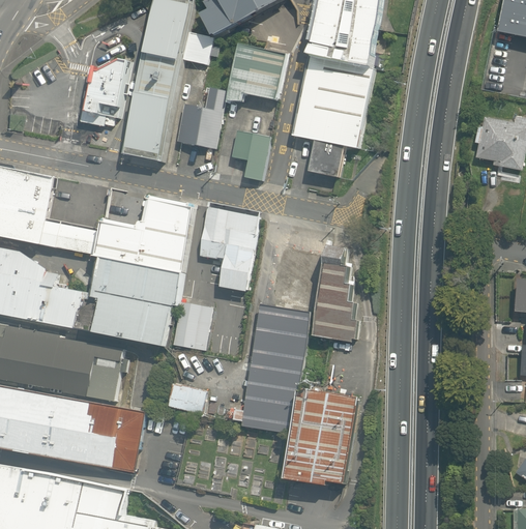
[(185,30),(193,0),(151,0),(120,152),(161,160),(179,58),(185,30)]
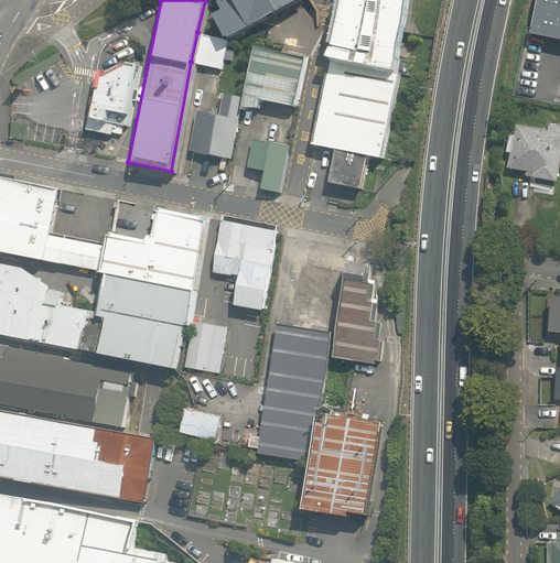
[(217,0),(215,1),(219,9),(211,13),(224,36),(246,24),(246,25),(292,0),(217,0)]
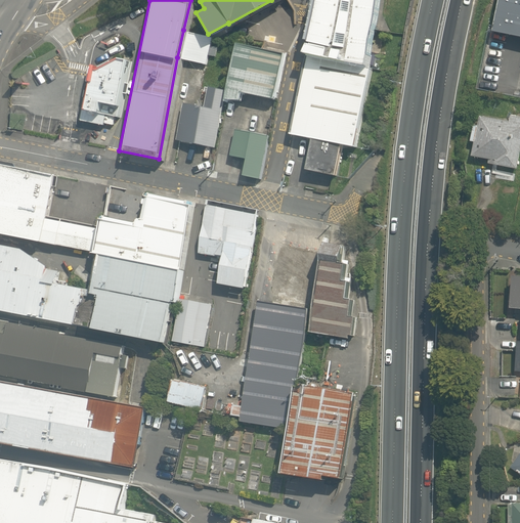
[(304,42),(301,50),(301,51),(363,63),(363,61),(373,63),(374,52),(365,51),(372,0),(304,0),(302,15),(302,16),(302,18),(303,20),(304,22),(302,38),(306,39),(306,40),(308,41),(308,42),(304,42)]
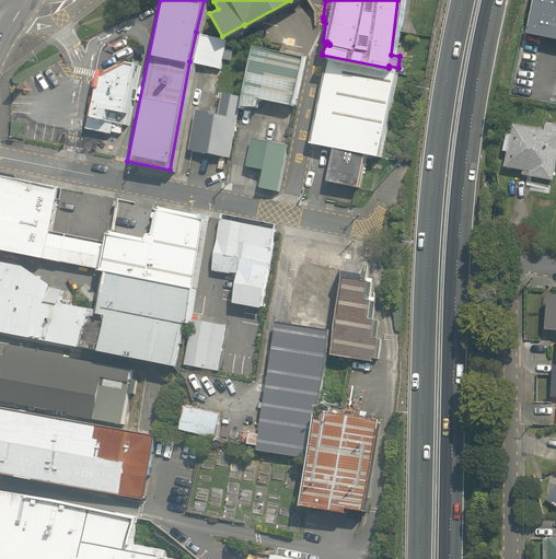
[(531,0),(524,32),(549,37),(555,37),(555,0),(531,0)]
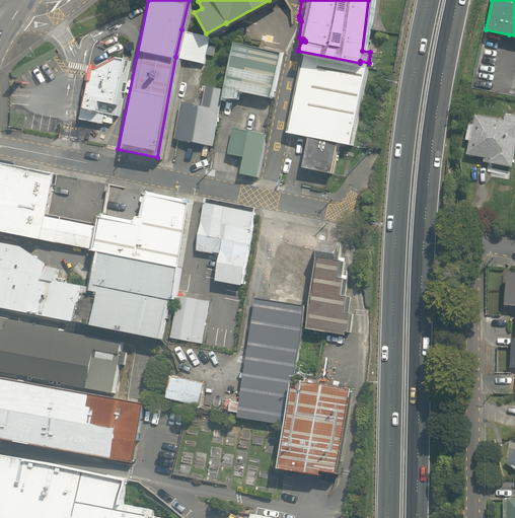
[(181,29),(175,57),(200,63),(202,54),(210,55),(212,46),(205,45),(206,37),(181,29)]
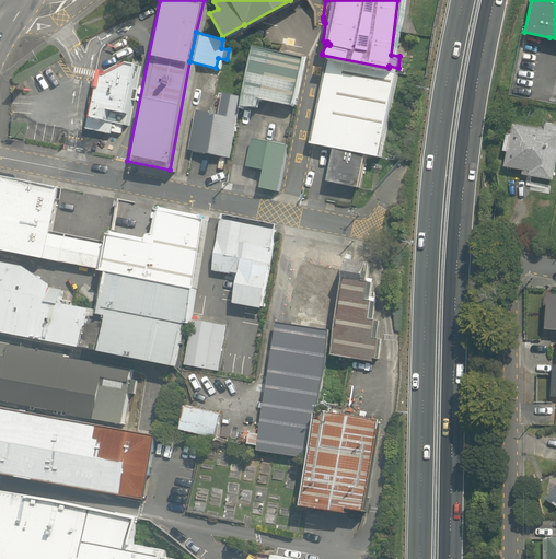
[(300,55),(248,45),(238,103),(253,106),(255,97),(289,104),(290,96),(292,97),(300,55)]
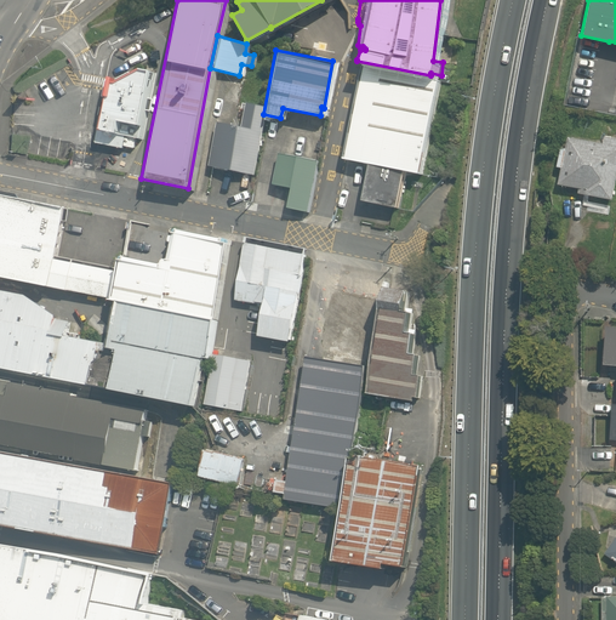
[(357,61),(341,159),(368,165),(403,171),(418,175),(437,80),(431,75),(357,61)]
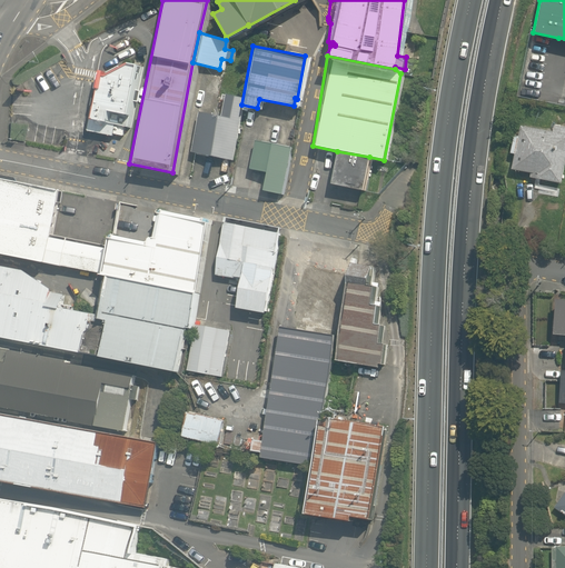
[(96,87),(90,117),(86,116),(83,129),(110,133),(110,131),(119,133),(120,123),(126,125),(131,99),(135,100),(137,89),(134,88),(139,65),(127,62),(118,67),(117,63),(103,71),(99,70),(99,72),(93,71),(91,87),(96,87)]
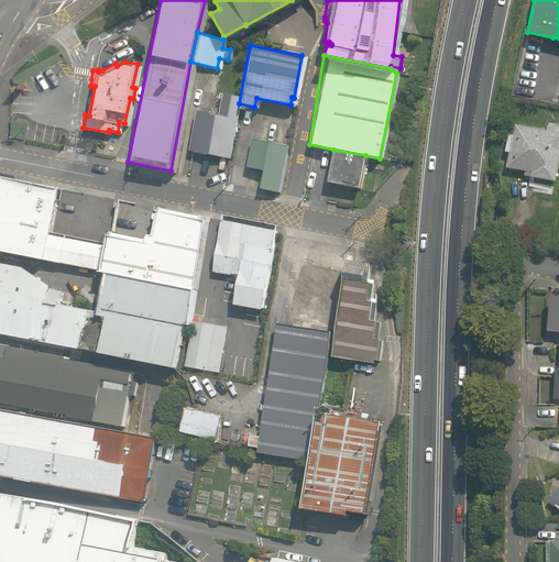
[(194,109),(186,150),(227,157),(239,95),(220,91),(220,92),(217,91),(216,98),(218,98),(216,113),(194,109)]
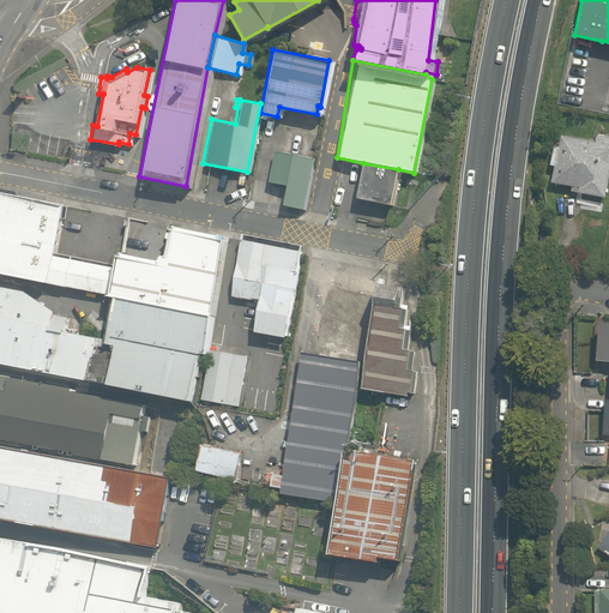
[(553,167),(549,182),(570,186),(570,192),(603,198),(608,163),(608,137),(595,134),(594,142),(559,136),(556,148),(552,146),(548,166),(553,167)]
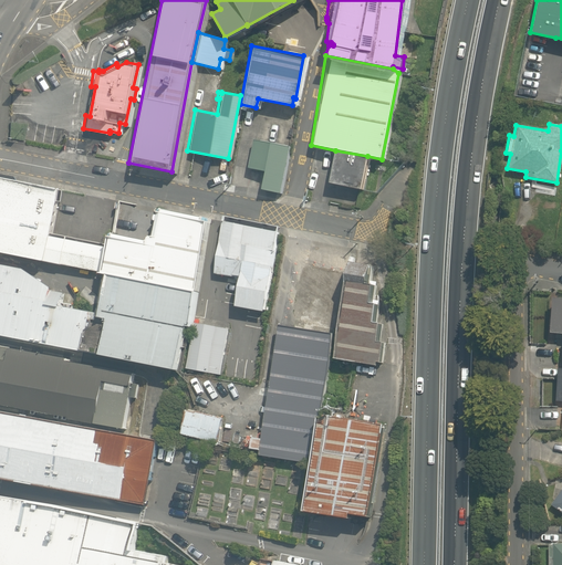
[(279,192),(288,146),(252,139),(247,168),(264,171),(260,189),(279,192)]
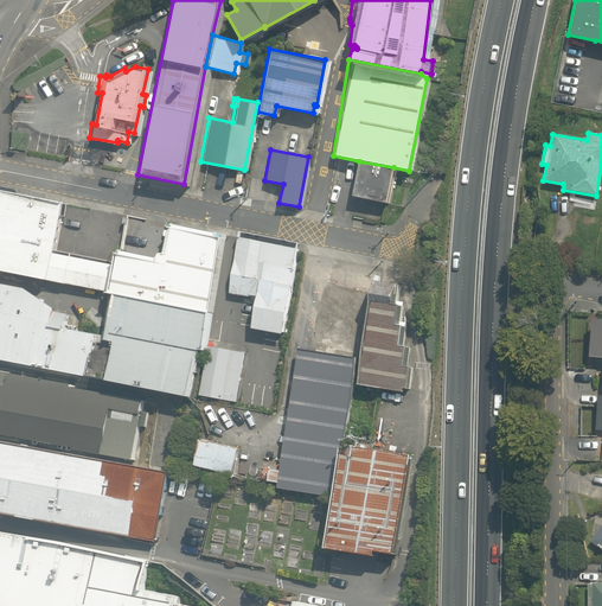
[(394,167),(359,161),(352,196),(386,203),(394,167)]
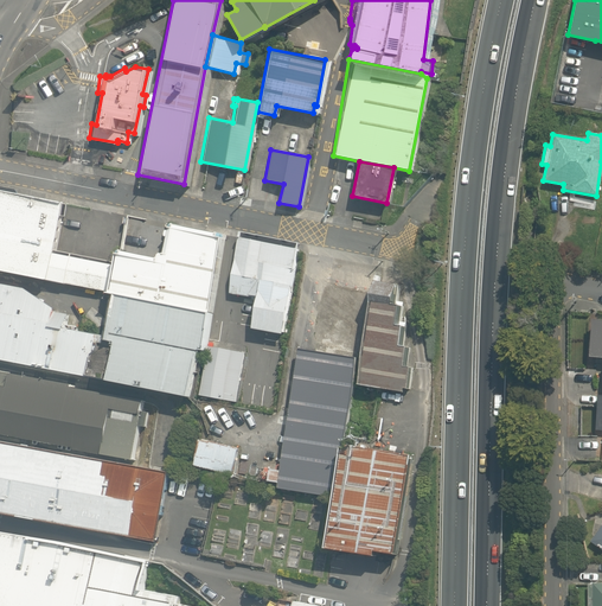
[(57,202),(0,189),(0,268),(111,291),(119,262),(51,250),(57,202)]
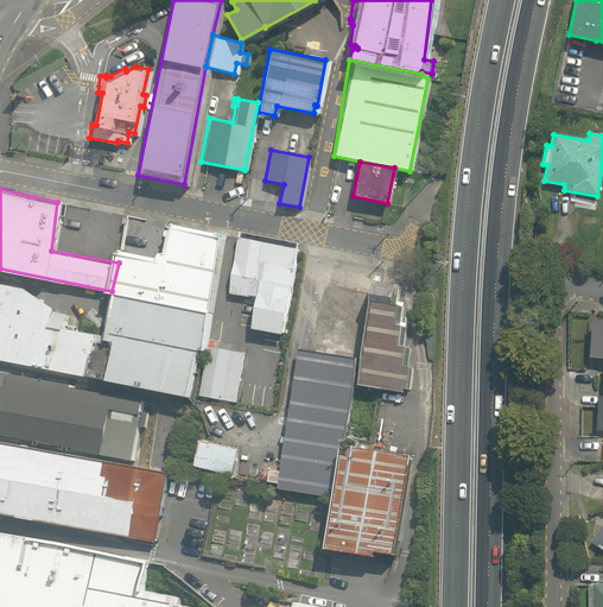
[(110,297),(207,316),(222,240),(170,229),(166,263),(119,255),(119,263),(112,291),(110,297)]
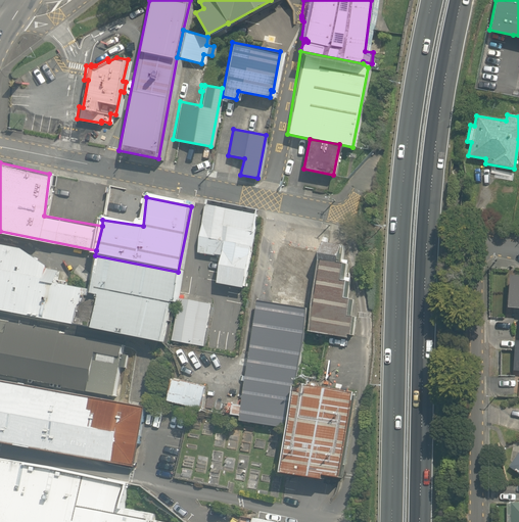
[(254,214),(203,205),(195,255),(221,259),(217,284),(242,288),(254,214)]
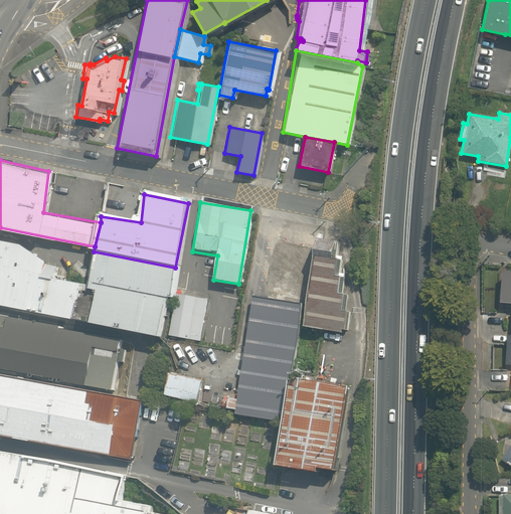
[(337,241),(319,238),(305,325),(340,331),(341,328),(345,328),(348,311),(343,311),(345,294),(339,293),(342,277),(337,276),(340,260),(334,259),(337,241)]
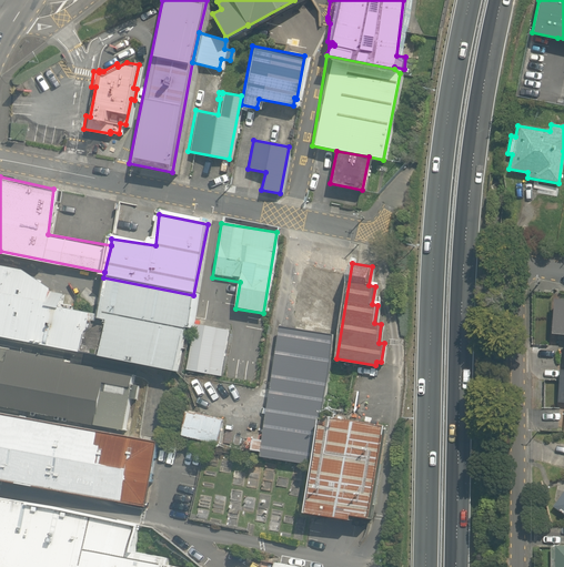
[(0,335),(78,351),(86,311),(60,304),(61,294),(26,271),(0,265),(0,335)]
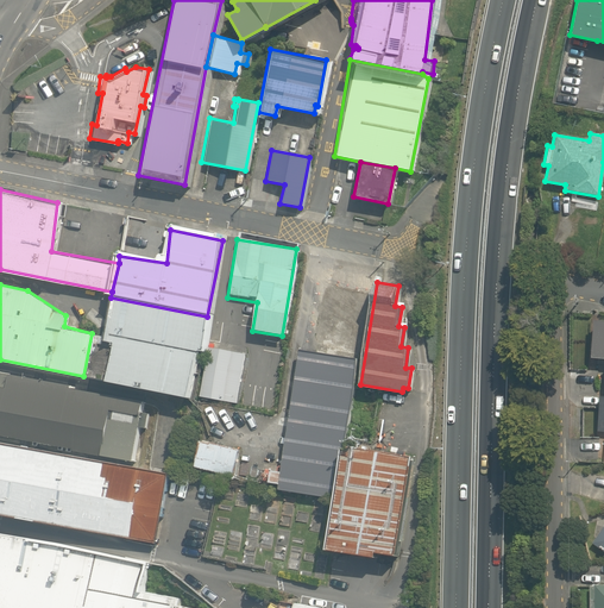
[(318,313),(312,342),(353,349),(360,311),(365,311),(366,301),(360,300),(363,293),(356,292),(354,290),(352,290),(351,290),(350,290),(347,290),(346,290),(329,288),(328,287),(326,286),(325,286),(323,287),(321,287),(319,302),(318,302),(316,313),(318,313)]
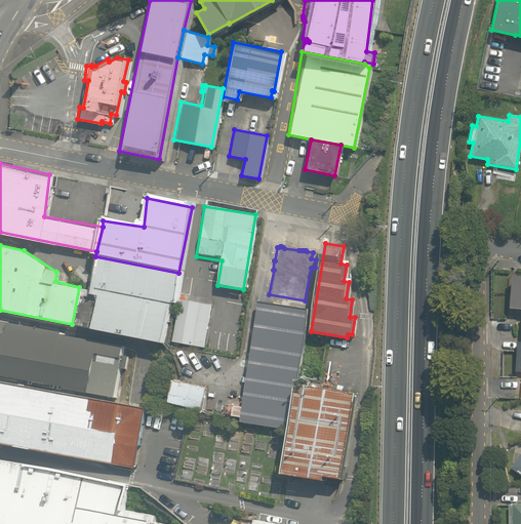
[(73,324),(164,343),(178,273),(95,256),(87,288),(80,287),(73,324)]
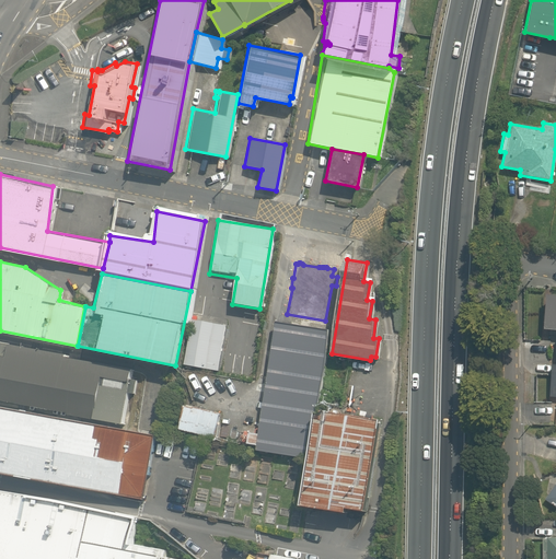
[(543,328),(555,329),(555,294),(546,294),(543,328)]
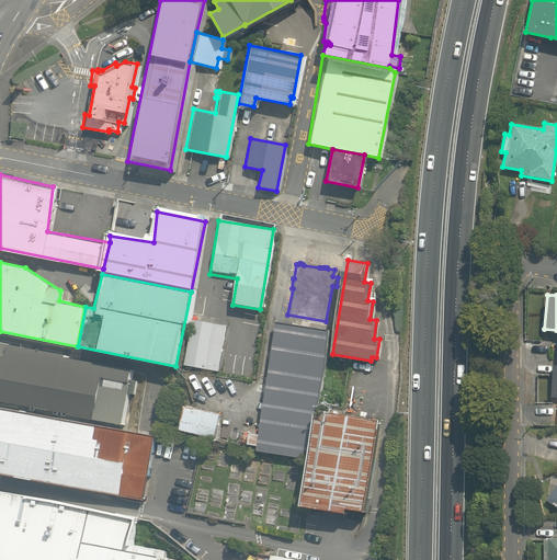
[(225,324),(191,319),(183,365),(217,370),(225,324)]
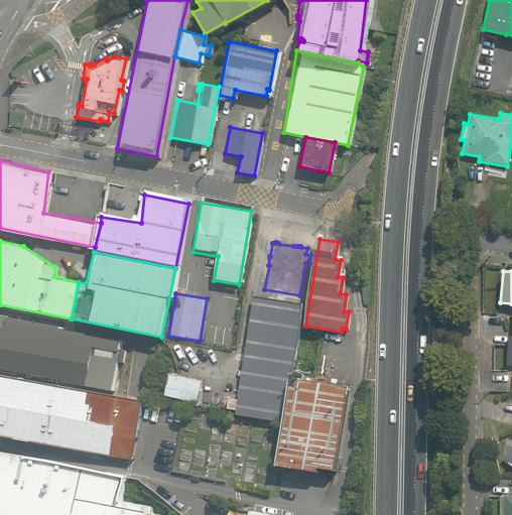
[(252,294),(232,412),(280,420),(287,378),(300,302),(252,294)]
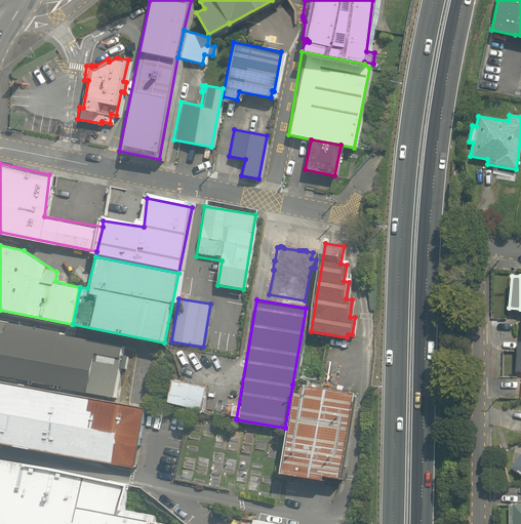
[(119,345),(0,321),(0,374),(109,396),(119,345)]
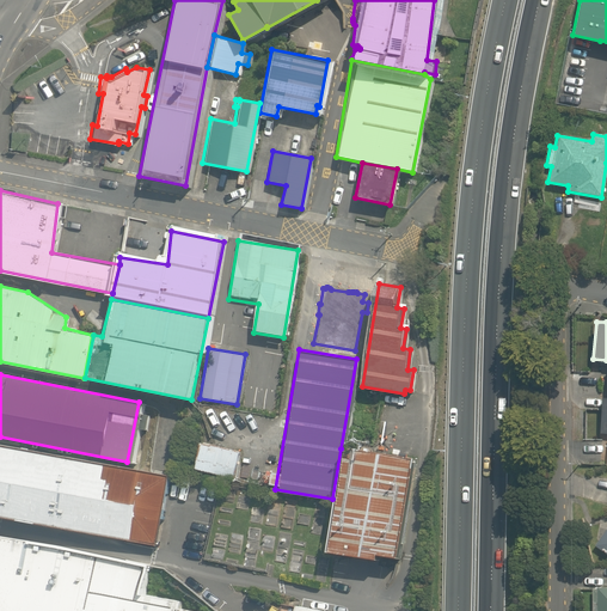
[(237,448),(202,441),(195,469),(230,477),(237,448)]
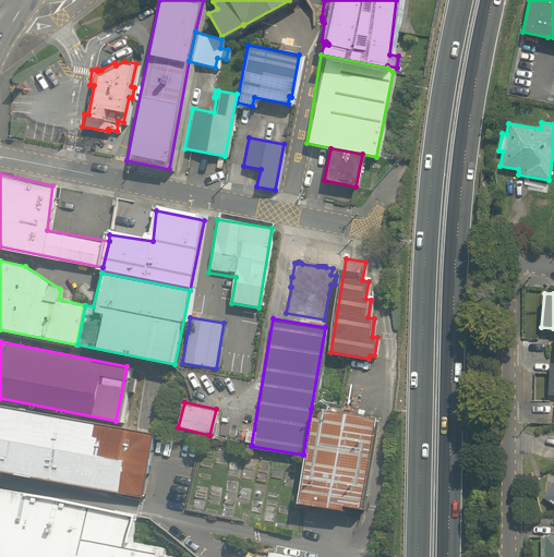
[(303,455),(296,499),(340,507),(341,503),(359,505),(374,416),(318,407),(317,410),(311,409),(303,455)]
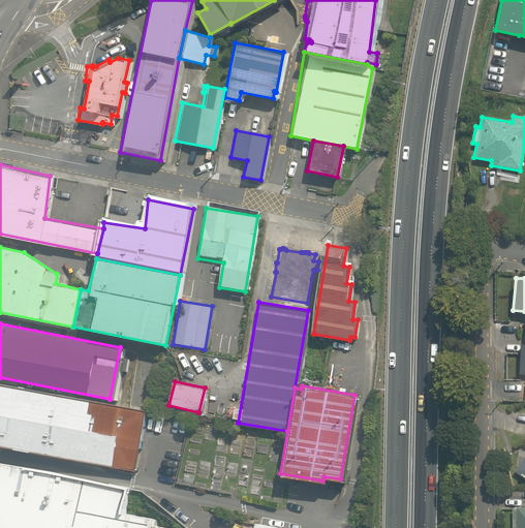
[(142,413),(0,387),(0,451),(130,474),(142,413)]
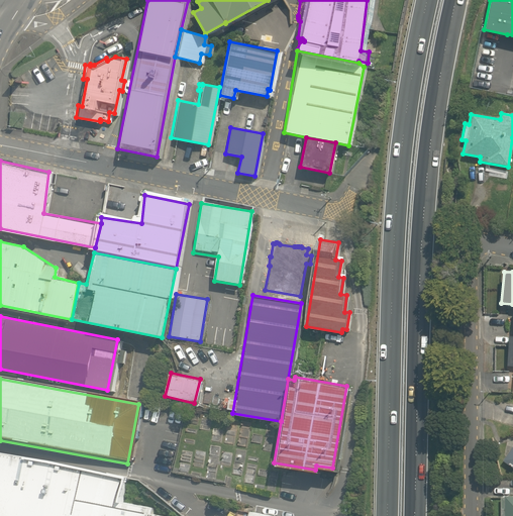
[(512,443),(501,459),(512,469),(512,443)]
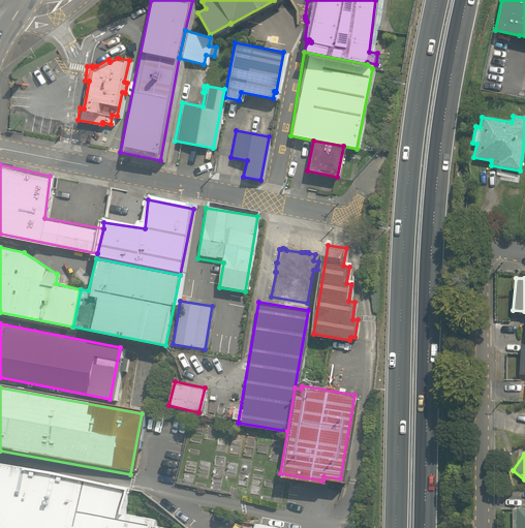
[(0,527),(154,527),(156,523),(120,516),(122,492),(0,468),(0,527)]
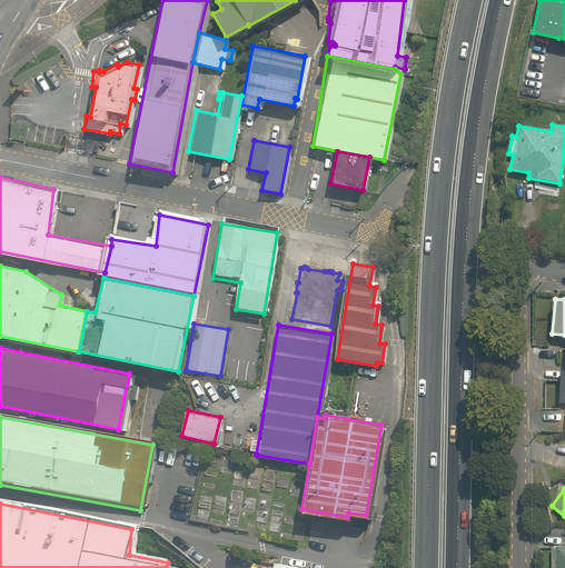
[(564,567),(564,545),(549,545),(548,567),(564,567)]
